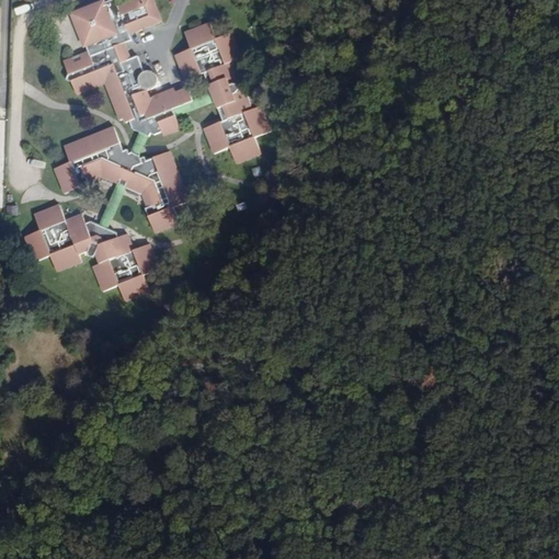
[(130,127),(137,130),(146,135),(148,135),(160,129),(162,135),(179,127),(174,115),(173,114),(170,115),(168,110),(192,100),(186,86),(174,91),(173,87),(148,97),(146,89),(150,87),(152,84),(153,81),(153,78),(152,75),(149,72),(146,71),(143,71),(135,55),(128,57),(123,42),(129,38),(127,33),(160,19),(152,0),(129,0),(117,6),(114,0),(105,0),(100,2),(101,6),(77,15),(87,41),(82,42),(86,50),(88,55),(72,60),(70,56),(61,60),(66,71),(64,78),(69,80),(75,93),(91,87),(90,82),(102,78),(103,81),(118,118),(122,116),(124,121),(127,120),(130,127)]
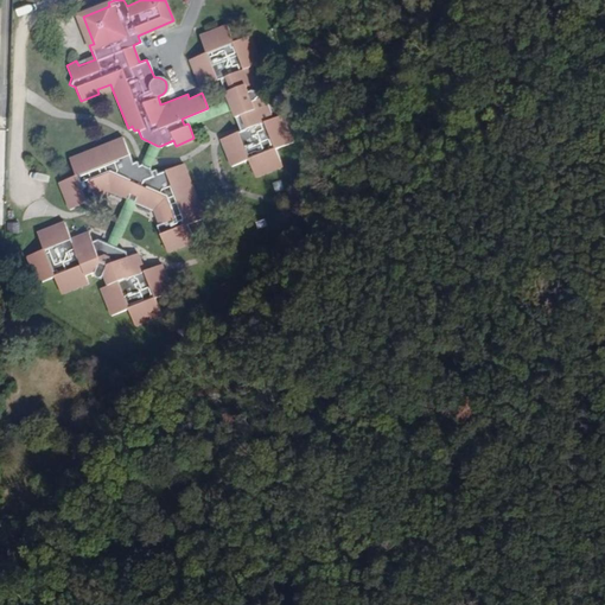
[(77,16),(89,45),(94,44),(83,17),(109,6),(108,2),(77,16)]
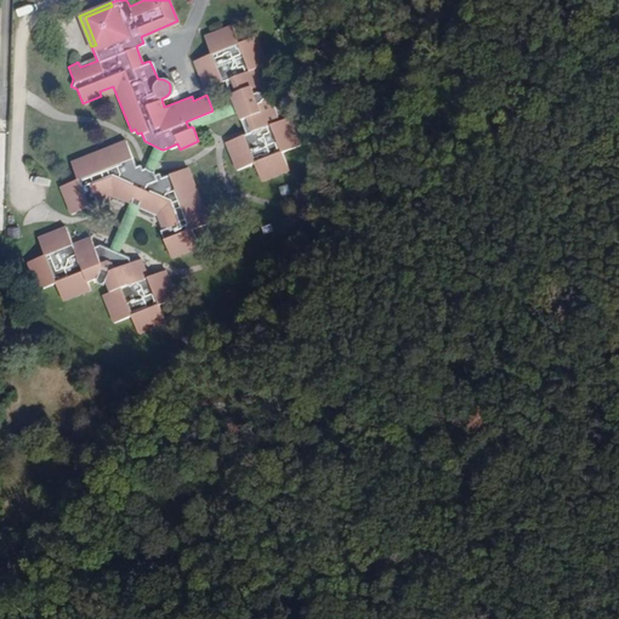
[(223,80),(233,103),(236,111),(244,134),(225,141),(236,168),(253,162),(260,179),(289,168),(282,151),(299,143),(288,117),(278,120),(270,98),(261,101),(261,100),(262,97),(261,95),(260,95),(259,95),(259,92),(266,90),(256,67),(267,63),(256,34),(238,41),(231,23),(202,34),(209,52),(193,60),(203,87),(223,80)]
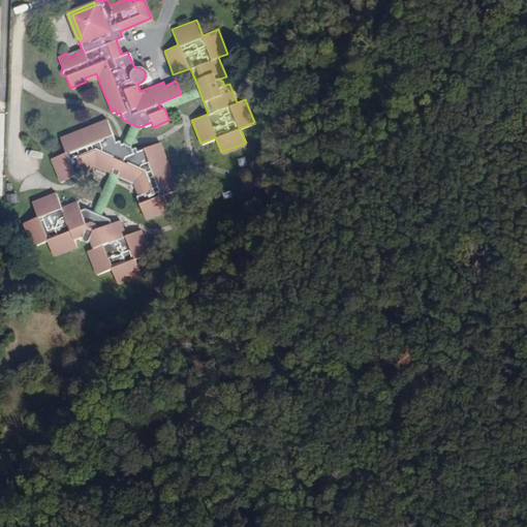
[(81,48),(66,53),(68,57),(83,52),(81,48)]
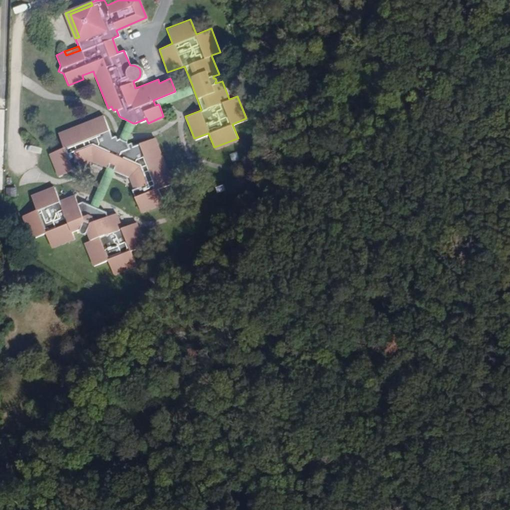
[(158,104),(159,105),(194,91),(192,85),(175,91),(153,100),(155,105),(158,104)]
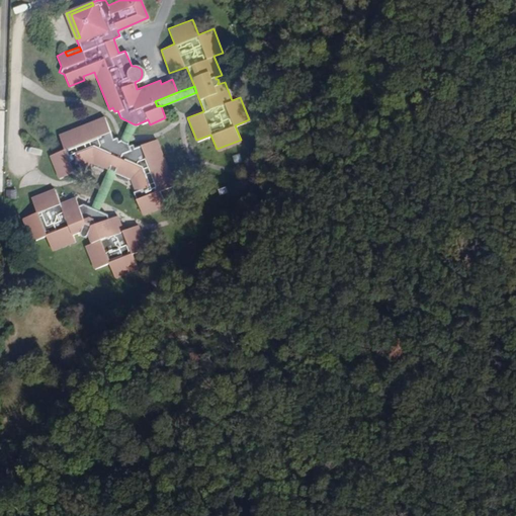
[(94,161),(104,166),(119,173),(130,177),(131,179),(135,178),(139,188),(134,189),(132,190),(141,213),(164,203),(159,189),(173,184),(156,138),(133,147),(132,144),(127,145),(126,143),(119,140),(118,140),(117,140),(115,136),(111,138),(103,115),(58,135),(62,148),(48,153),(58,177),(80,168),(80,166),(78,161),(88,157),(90,162),(92,161),(94,161)]
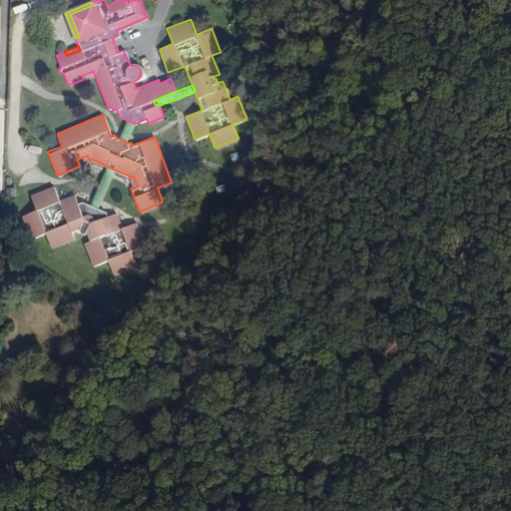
[(125,119),(118,138),(125,141),(133,123),(125,119)]
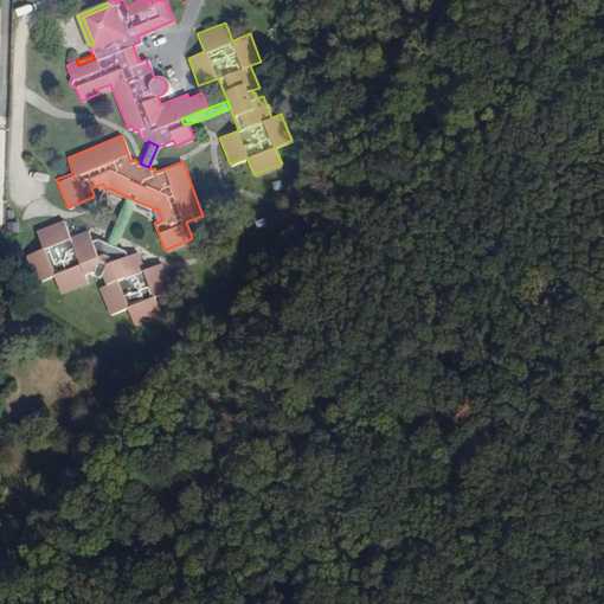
[(94,194),(105,190),(103,184),(91,188),(94,194)]
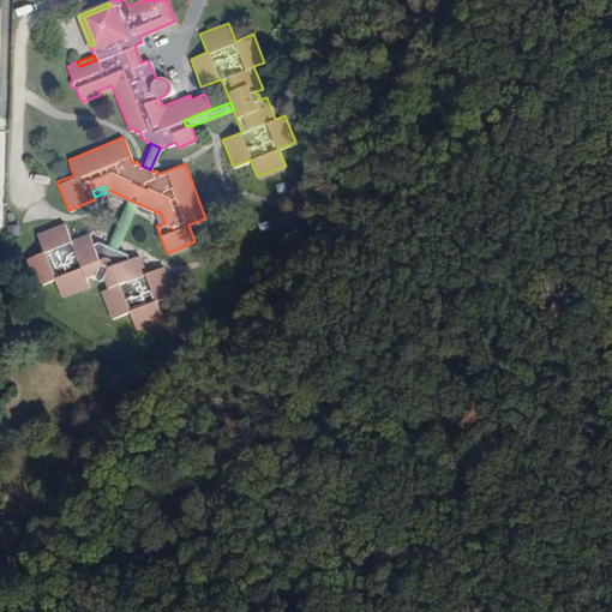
[(113,223),(103,243),(121,251),(142,205),(124,197),(113,223)]
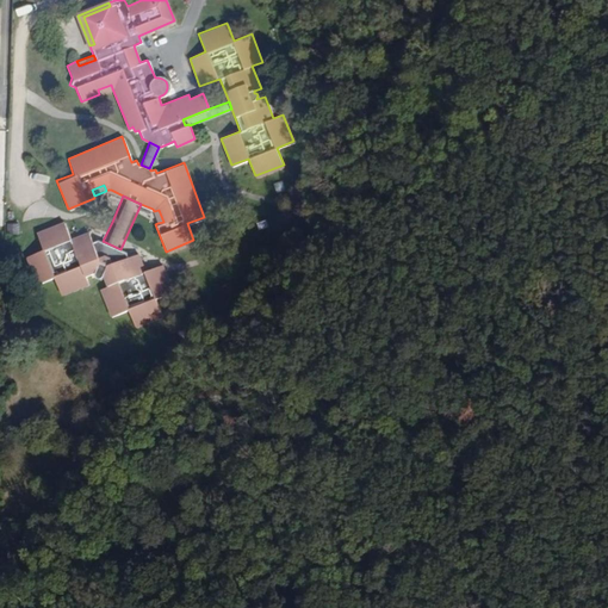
[(159,210),(154,211),(157,223),(163,222),(159,210)]
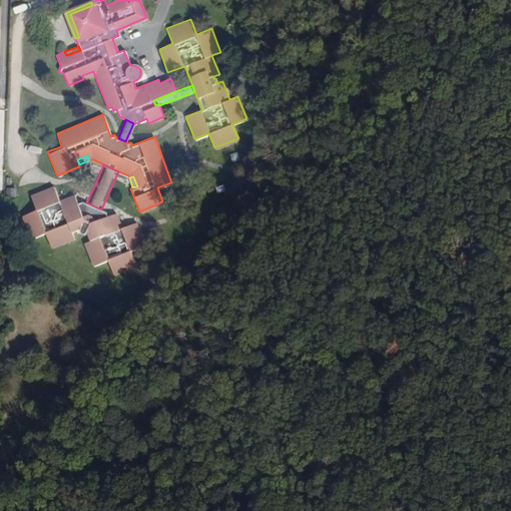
[(101,209),(86,202),(83,200),(81,201),(77,202),(73,194),(58,200),(53,186),(30,194),(35,210),(22,215),(30,238),(45,232),(50,245),(72,237),(70,230),(77,227),(79,228),(80,229),(81,230),(81,231),(82,231),(84,230),(86,230),(87,231),(90,239),(84,241),(93,265),(107,260),(112,274),(135,265),(130,249),(144,244),(135,220),(121,226),(115,212),(107,215),(106,212),(104,210),(101,209)]
